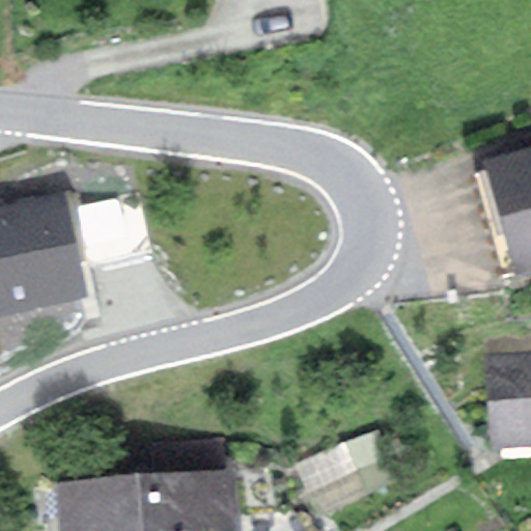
[(530,146),(484,160),(519,281),(530,278),(530,146)]
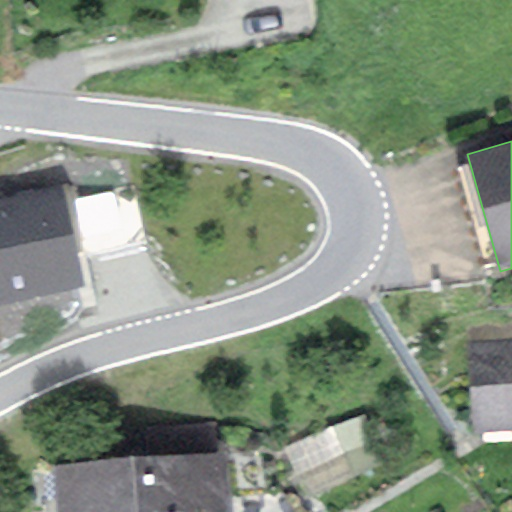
[(62,185),(0,198),(0,305),(85,287),(78,257),(145,242),(134,189),(66,204),(62,185)]
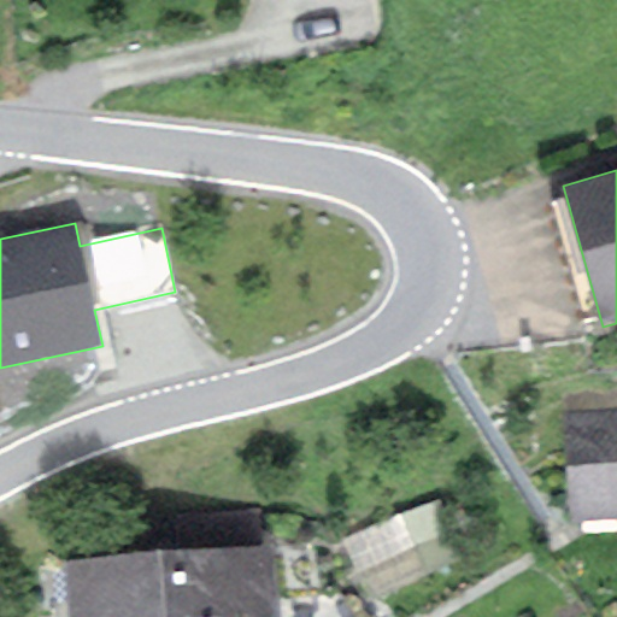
[(616,407),(566,412),(574,522),(616,518),(616,407)]
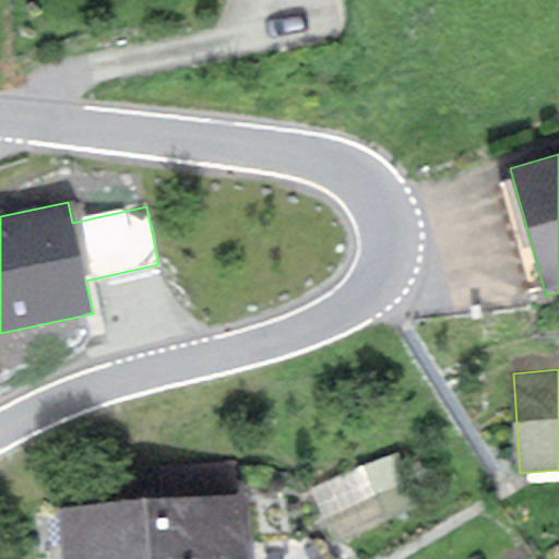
[(163,501),(58,509),(61,558),(322,558),(312,540),(251,544),(247,495),(239,495),(237,461),(161,467),(163,501)]
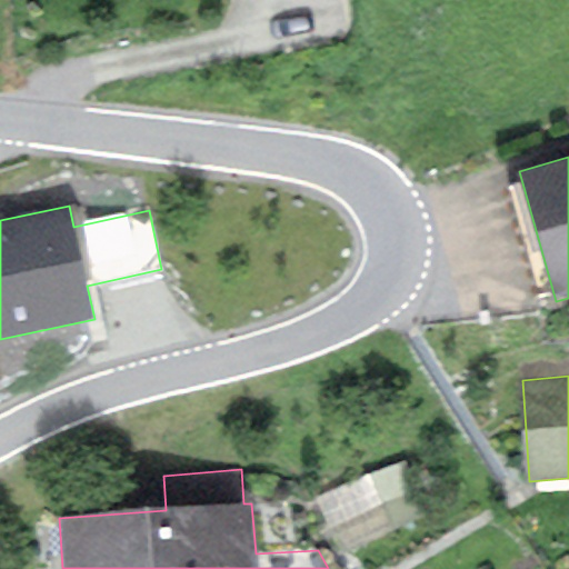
[(321,503),(338,566),(417,545),(400,482),(321,503)]
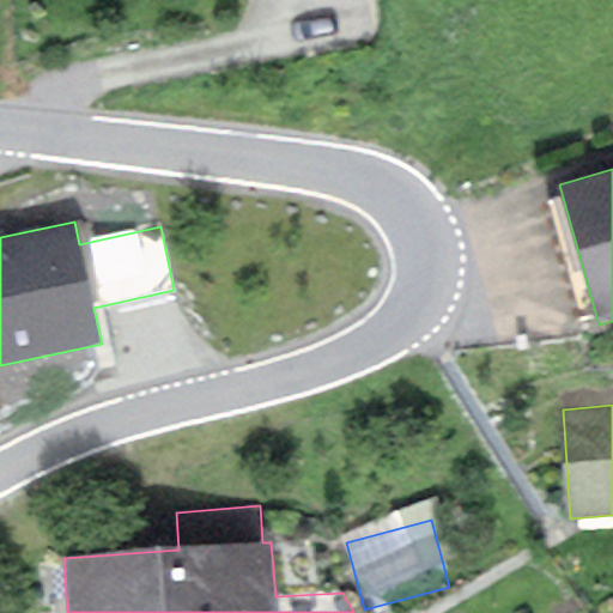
All buildings are outlined.
